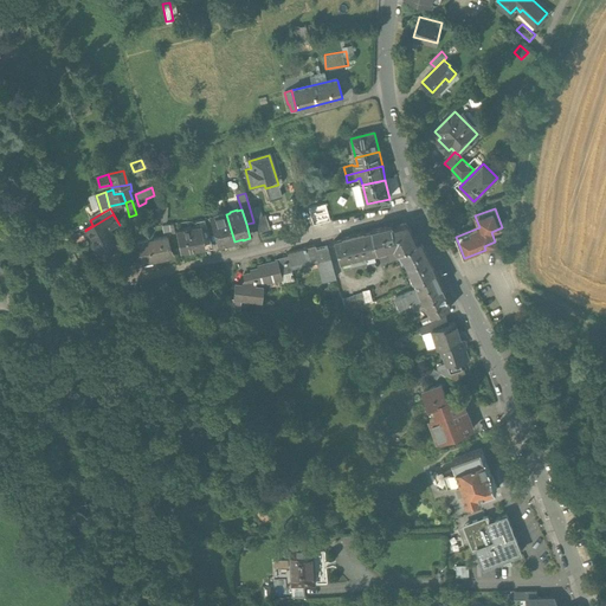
[(310,217),(313,229),(329,224),(326,212),(310,217)]
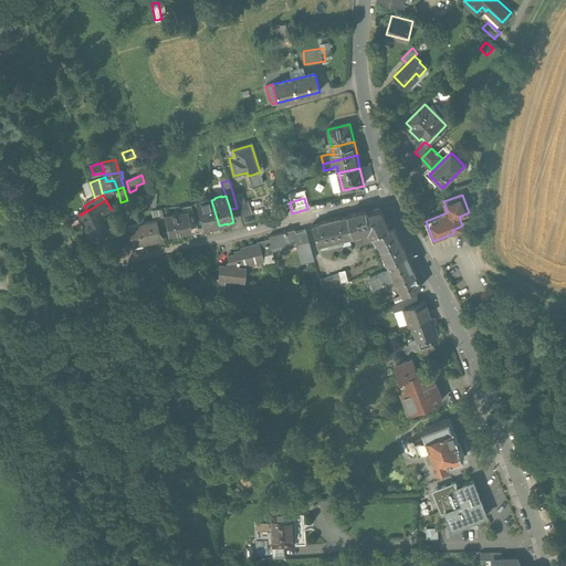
[(109,232),(102,216),(112,210),(105,200),(80,216),(84,226),(92,241),(101,237),(102,238),(109,232)]
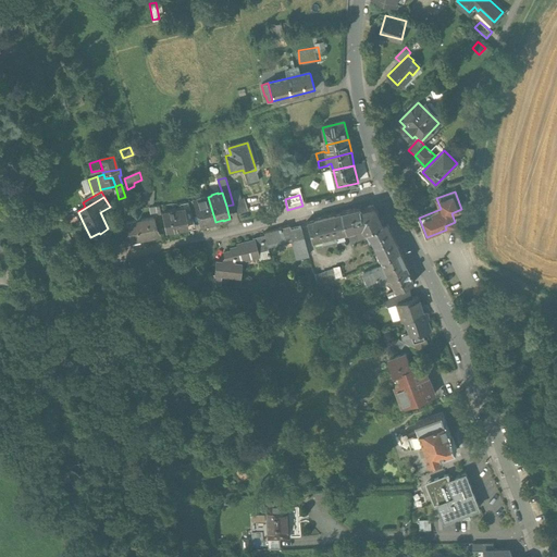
[(208,197),(205,198),(205,197),(198,199),(198,200),(194,201),(198,213),(202,227),(217,223),(215,222),(208,197)]
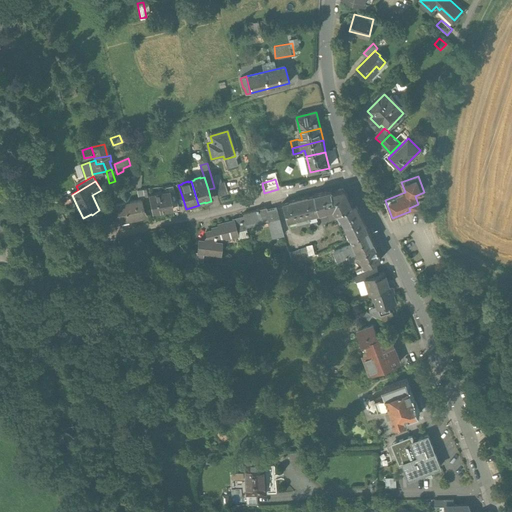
[(224,184),(214,187),(214,188),(217,199),(228,195),(224,184)]
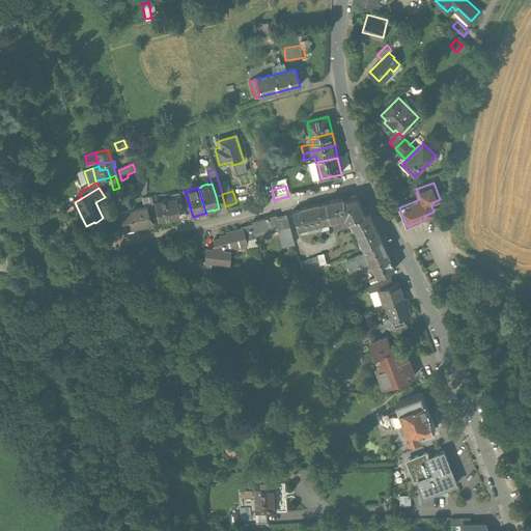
[(189,203),(185,192),(180,194),(179,194),(183,205),(189,203)]
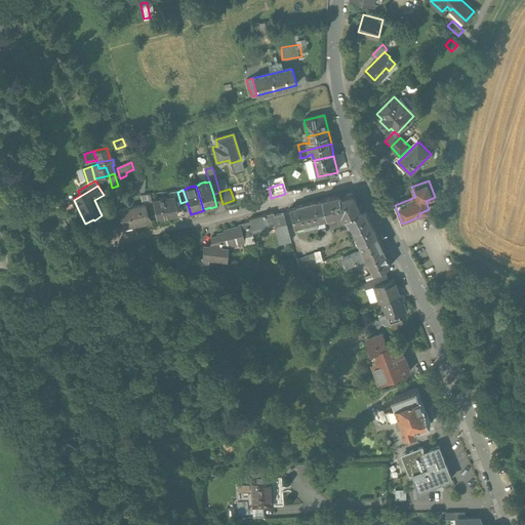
[(180,203),(177,192),(170,193),(171,198),(174,198),(177,214),(184,213),(180,203)]
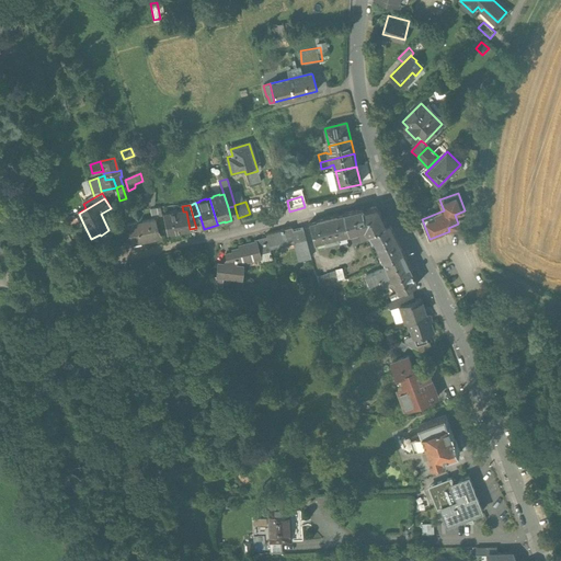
[(371,233),(386,261),(403,253),(387,220),(385,218),(382,218),(378,208),(364,213),(363,208),(345,214),(345,215),(338,217),(336,216),(317,221),(317,222),(309,225),(313,243),(327,241),(328,243),(340,240),(339,237),(351,235),(351,233),(366,229),(369,235),(371,233)]
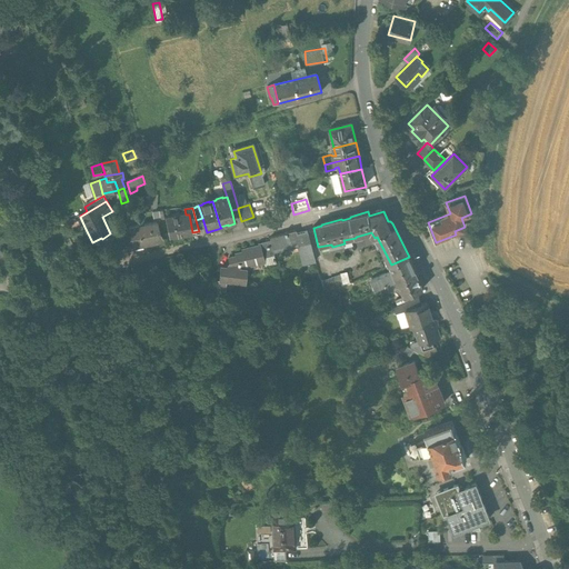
[(186,215),(167,219),(171,237),(192,233),(192,232),(189,215),(186,215)]
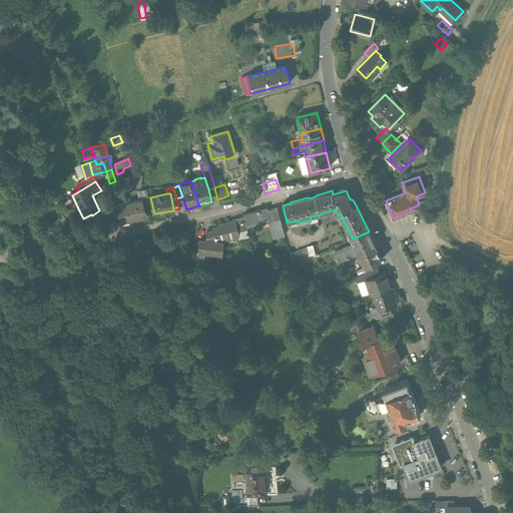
[(72,194),(62,199),(67,209),(76,204),(72,195),(72,194)]
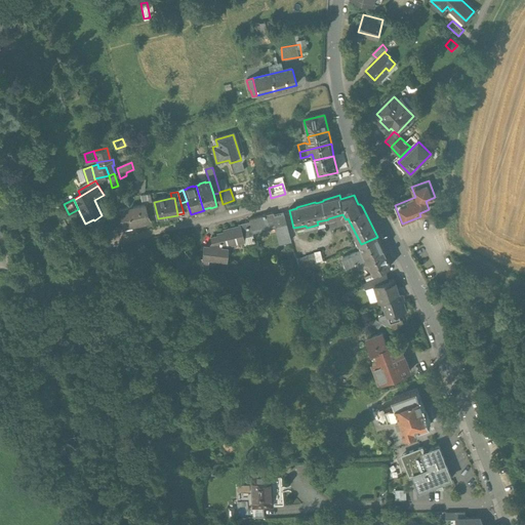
[(69,214),(64,204),(58,207),(69,232),(75,229),(69,214)]
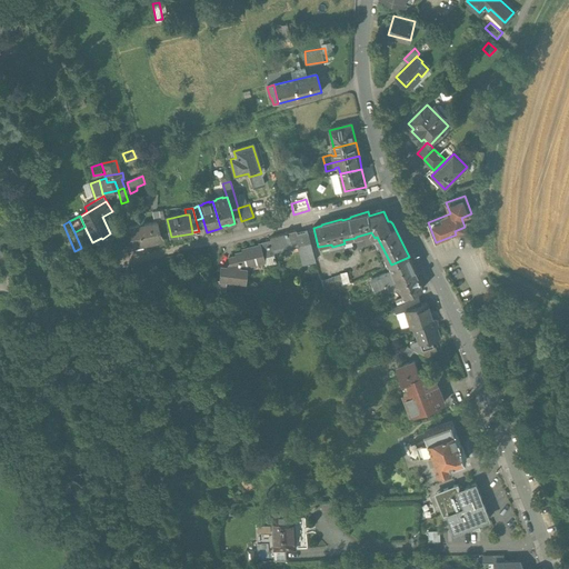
[(157,225),(140,229),(140,228),(129,230),(135,249),(145,247),(143,246),(161,241),(159,233),(160,233),(157,225)]
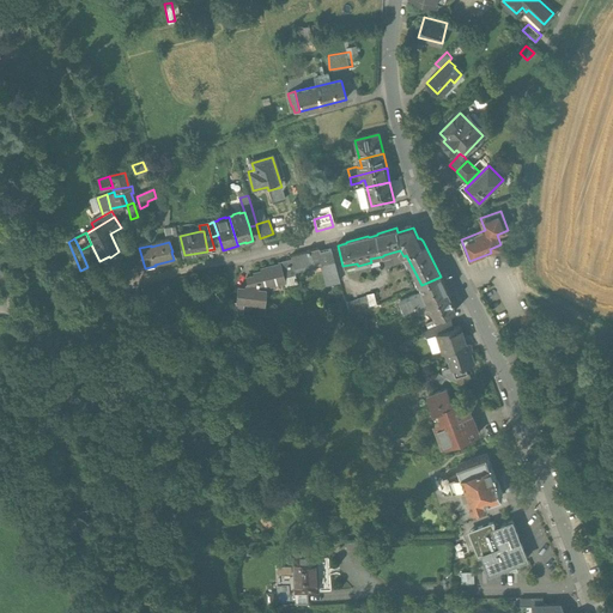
[(319,249),(307,253),(308,253),(291,258),(291,260),(295,273),(321,266),(326,286),(340,283),(331,250),(320,253),(319,249)]
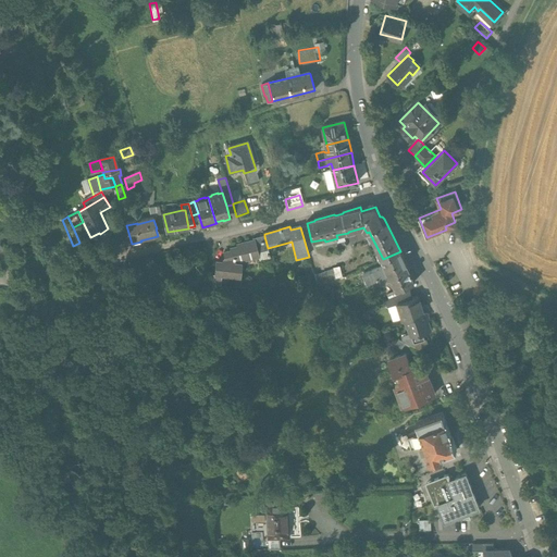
[(264,236),(254,239),(254,242),(257,254),(269,251),(268,248),(264,236)]
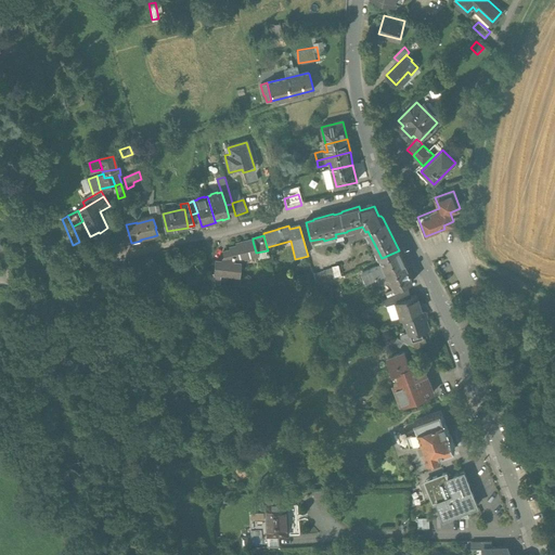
[(253,241),(236,245),(236,247),(230,249),(230,252),(223,253),(224,257),(221,262),(216,261),(215,275),(239,278),(240,263),(240,261),(257,257),(256,253),(253,241)]
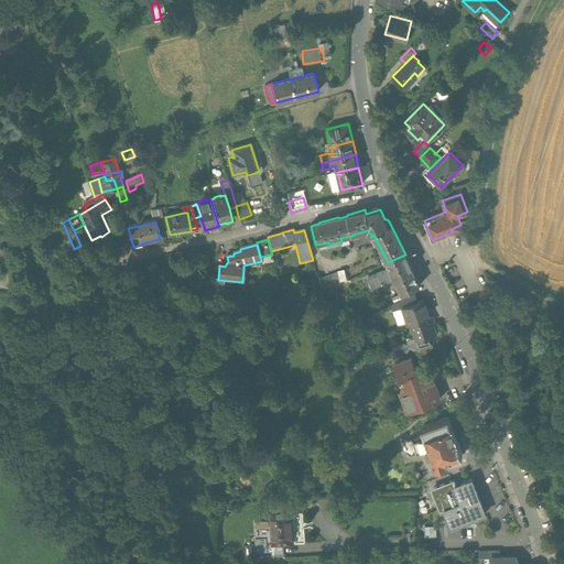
[(388,262),(387,263),(389,269),(379,273),(382,282),(393,277),(412,269),(405,255),(388,262)]
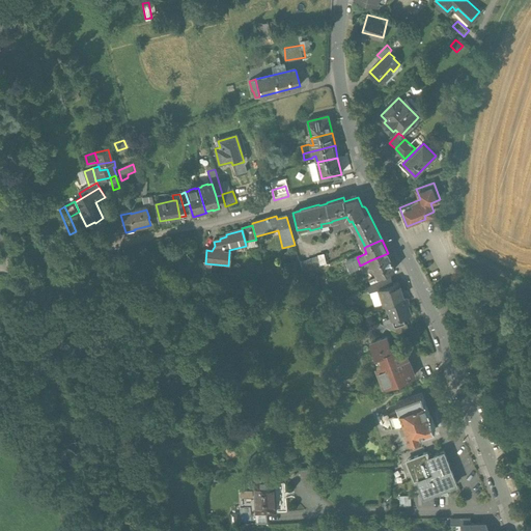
[(388,253),(370,260),(373,268),(378,277),(378,278),(389,273),(395,270),(388,253)]
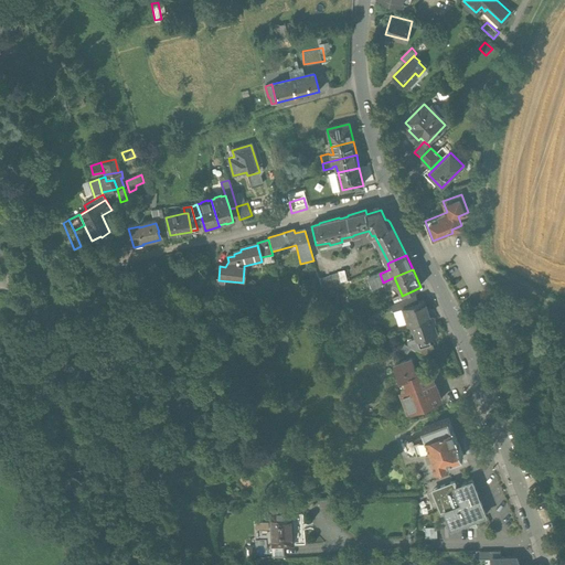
[(344,272),(338,273),(341,284),(347,281),(344,272)]
